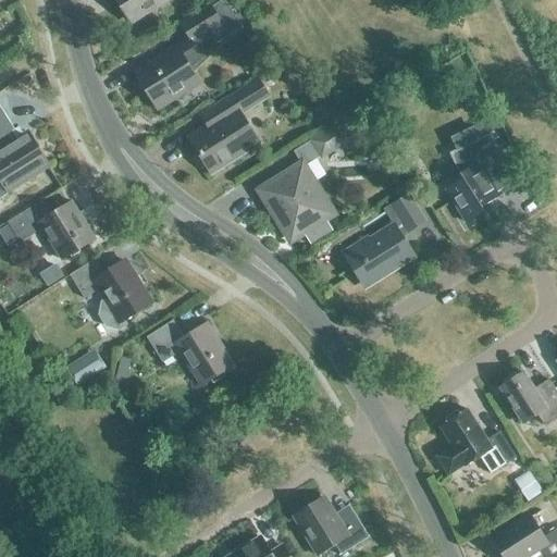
[(118,0),(131,21),(164,0),(118,0)]
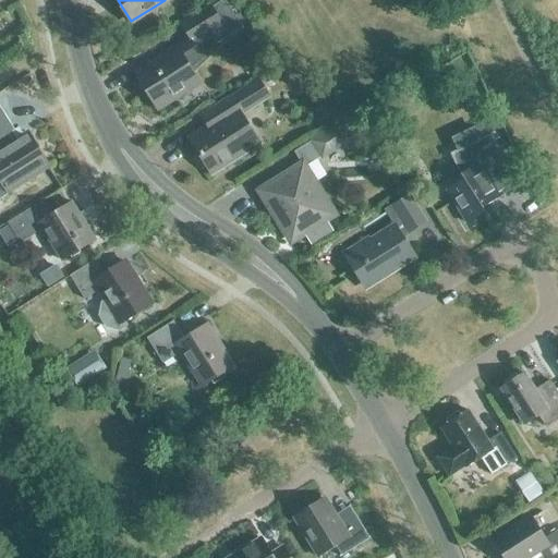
[(193,73),(213,55),(207,47),(218,40),(219,43),(242,28),(226,0),(222,0),(211,8),(210,5),(182,23),(192,37),(136,72),(158,108),(198,82),(193,73)]
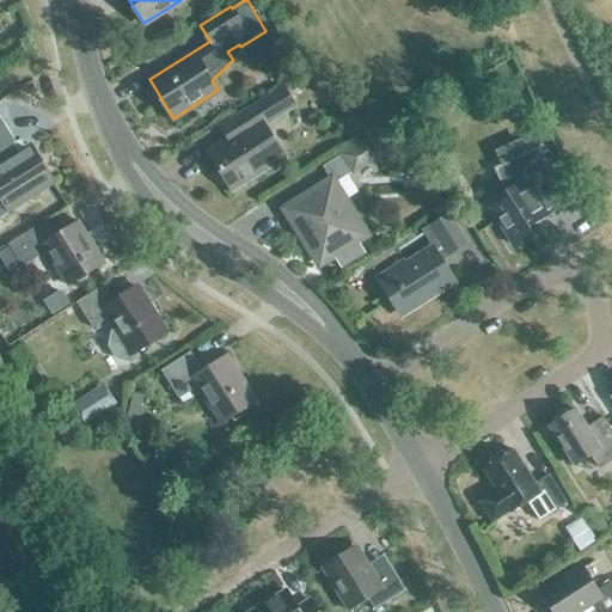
[(295,105),(283,86),(231,118),(239,132),(209,151),(233,189),(287,155),(267,124),(295,105)]
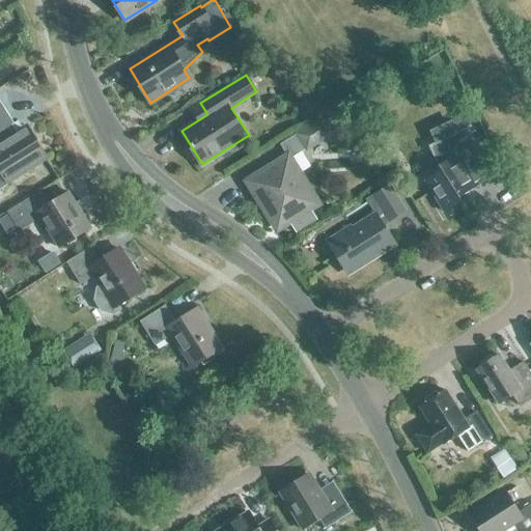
[(0,101),(0,185),(5,182),(47,156),(29,126),(18,133),(12,126),(11,124),(15,122),(0,101)]
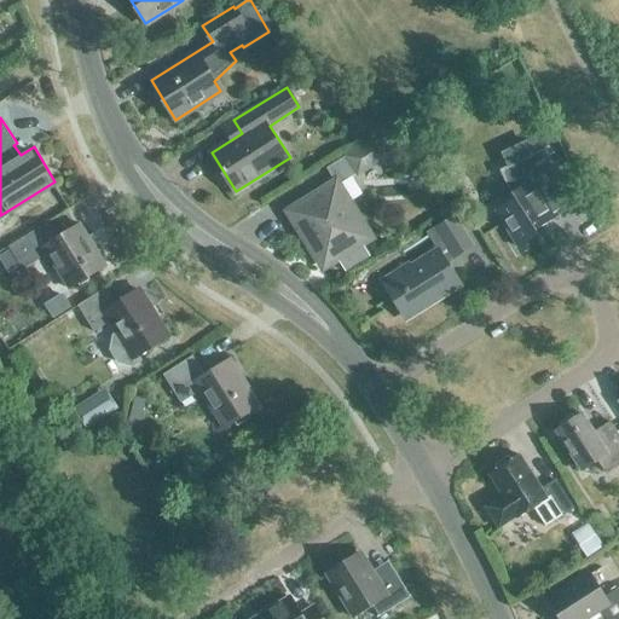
[(358,173),(387,156),(376,138),(347,156),(358,173)]
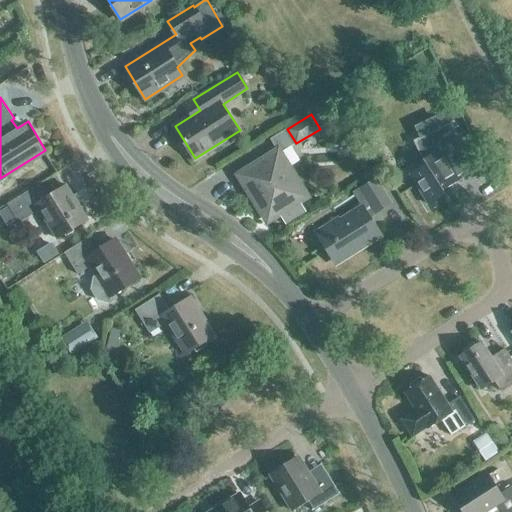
[(459,175),(472,167),(451,122),(413,140),(422,159),(421,160),(423,165),(409,173),(428,204),(445,194),(443,190),(461,179),(459,175)]
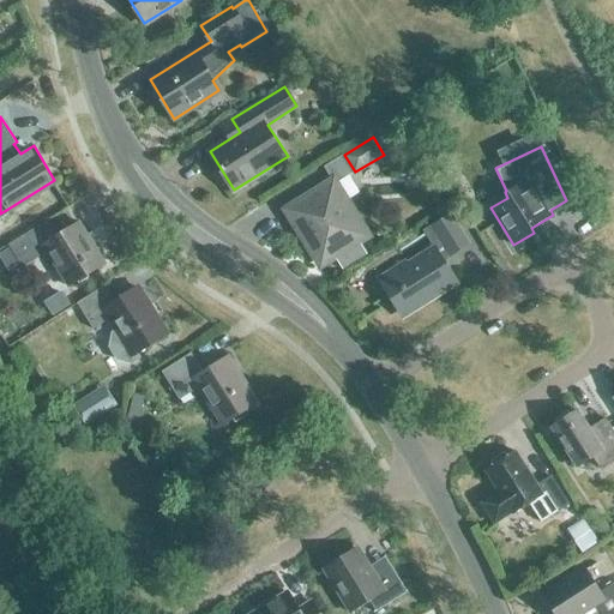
[(321,264),(335,256),(341,266),(366,251),(359,241),(367,235),(354,214),(356,212),(348,199),(359,192),(348,175),(335,184),(333,181),(294,205),(298,210),(296,214),(301,222),(305,222),(309,230),(302,234),(321,264)]
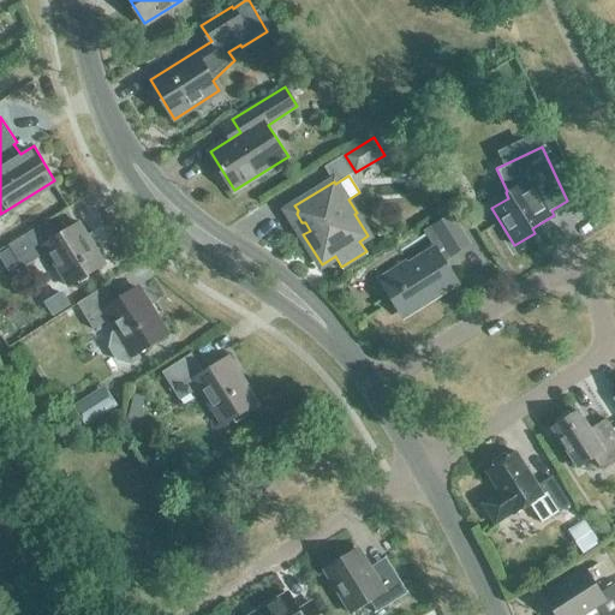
[(452,256),(469,245),(451,215),(433,226),(434,227),(425,232),(435,249),(408,266),(406,262),(380,279),(392,298),(393,297),(405,315),(457,282),(441,257),(449,251),(452,256)]
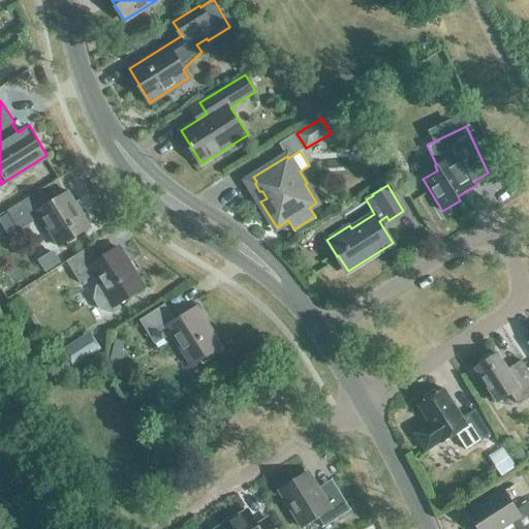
[(59,246),(90,226),(68,191),(50,203),(41,189),(7,211),(20,229),(40,217),(59,246)]
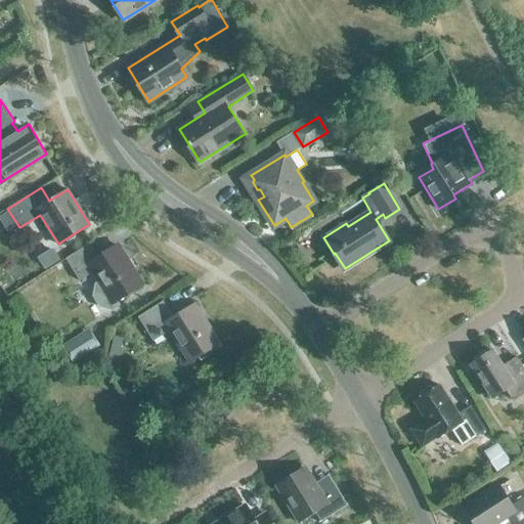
[(100,306),(112,310),(120,305),(117,300),(142,284),(118,245),(98,257),(90,243),(66,258),(79,280),(93,271),(99,281),(95,284),(93,296),(100,306)]
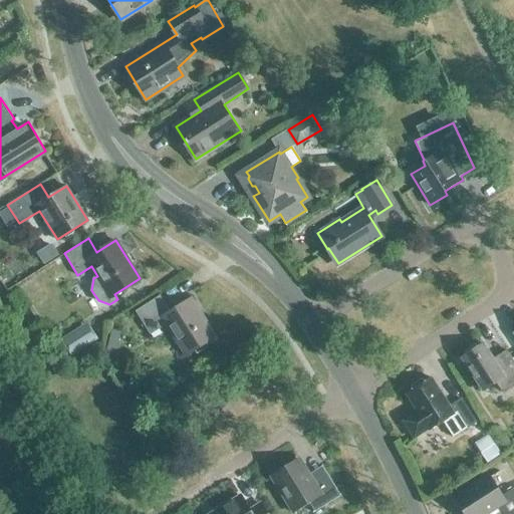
[(186,354),(214,337),(189,299),(170,311),(160,295),(136,311),(150,334),(167,323),(186,354)]
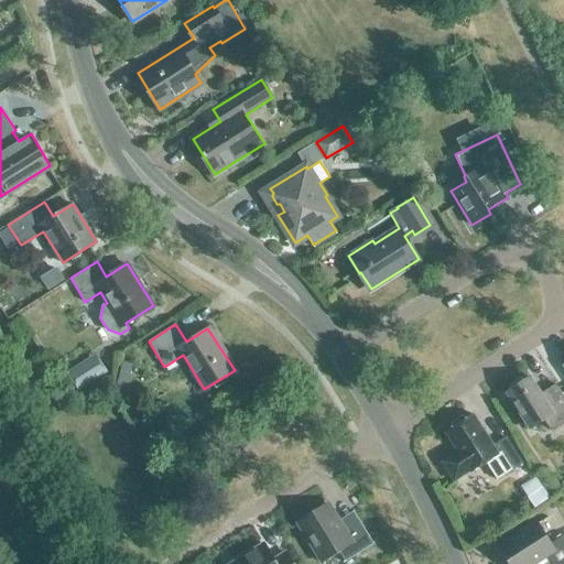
[(85,361),(66,372),(78,391),(96,379),(85,361)]
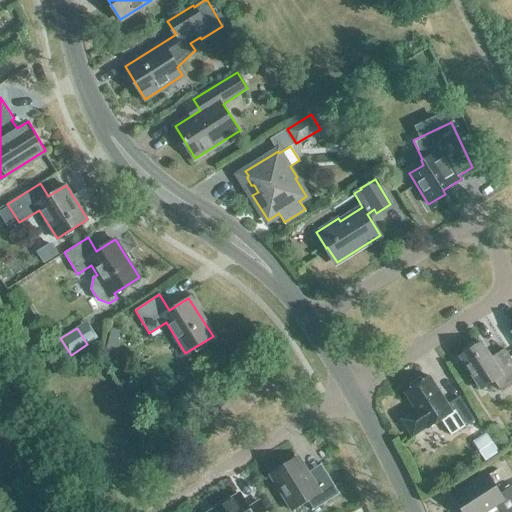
[(500,390),(511,382),(511,359),(505,348),(491,357),(482,342),(460,356),(480,389),(494,380),(500,390)]
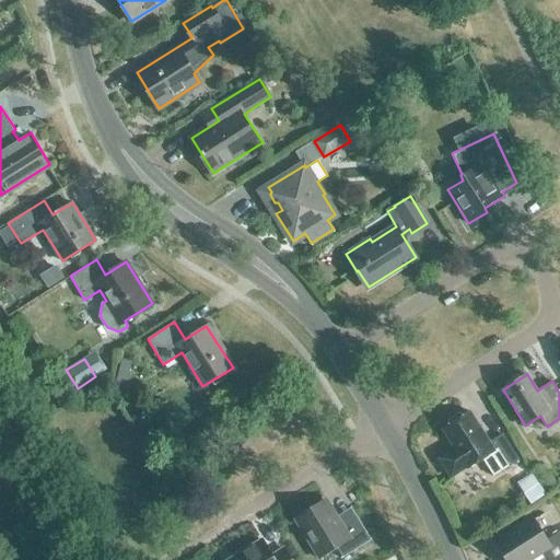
[(467,467),(467,468),(482,458),(493,476),(518,459),(502,433),(489,442),(469,410),(442,429),(455,448),(440,458),(452,477),(467,467)]
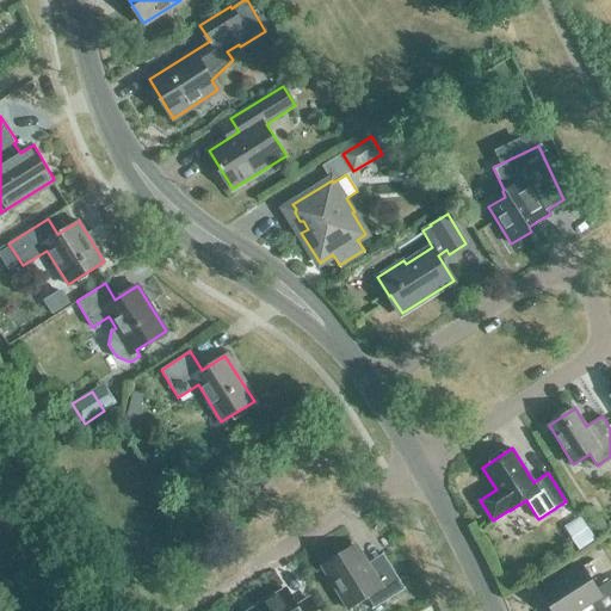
[(606,526),(593,507),(582,514),(596,535),(606,526)]
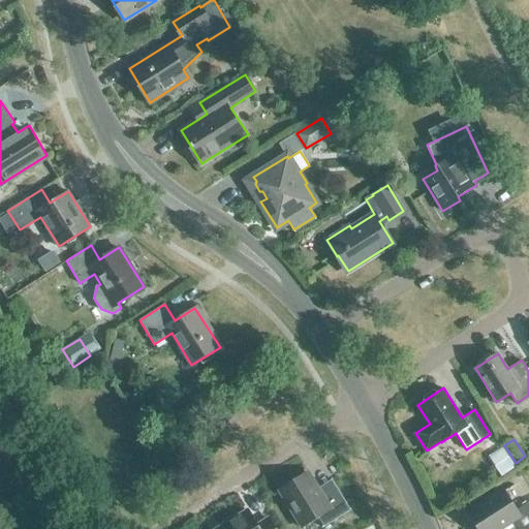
[(515,466),(502,447),(490,456),(502,474),(515,466)]
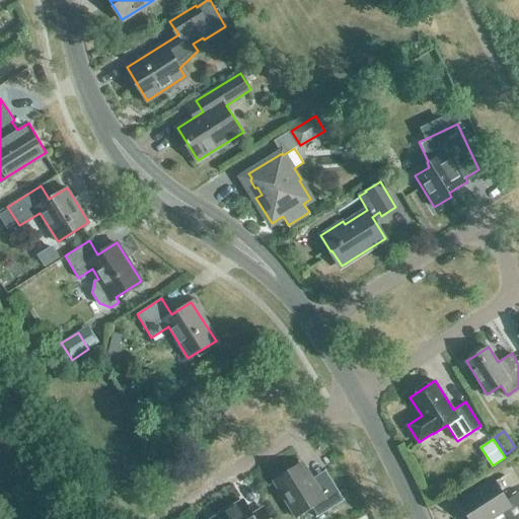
[(316,517),(344,500),(325,469),(311,478),(302,464),(275,482),(296,515),(310,507),(316,517)]
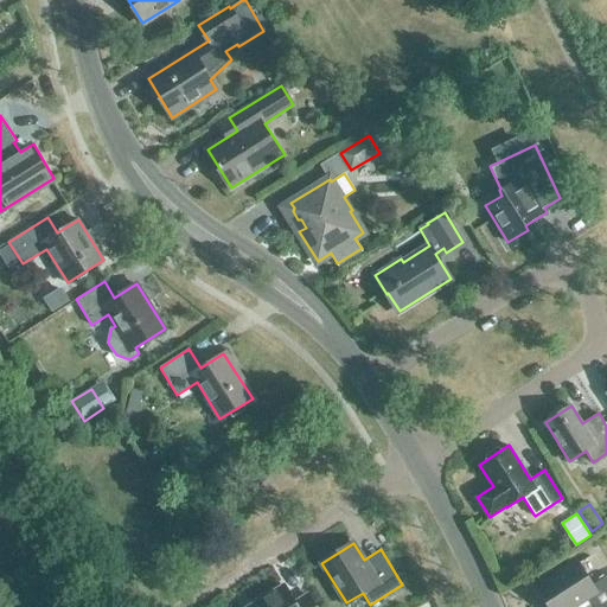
[(594,606),(606,606),(606,575),(593,586),(577,562),(537,588),(549,606),(572,606),(588,596),(594,606)]
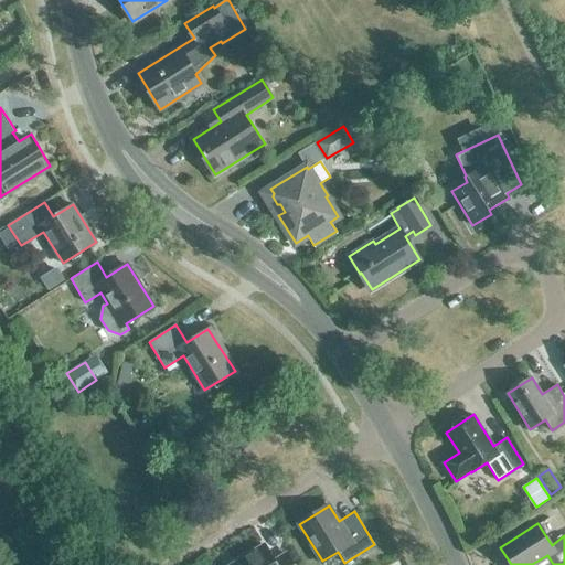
[(292,564),(286,553),(274,561),(264,545),(232,564),(292,564)]
